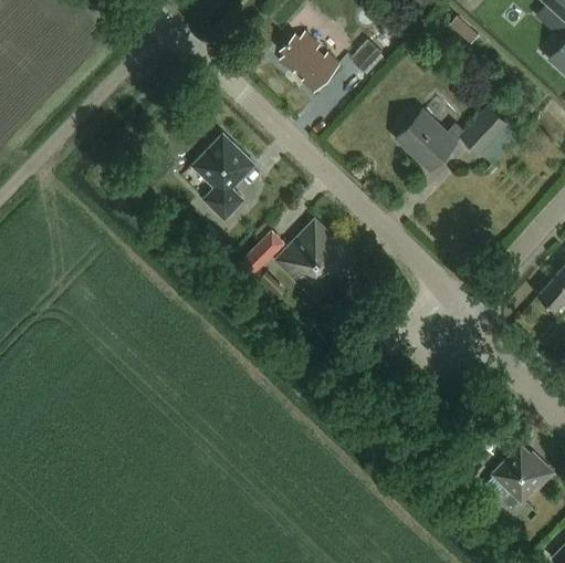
[(564,0),(543,0),(564,18),(564,0)]
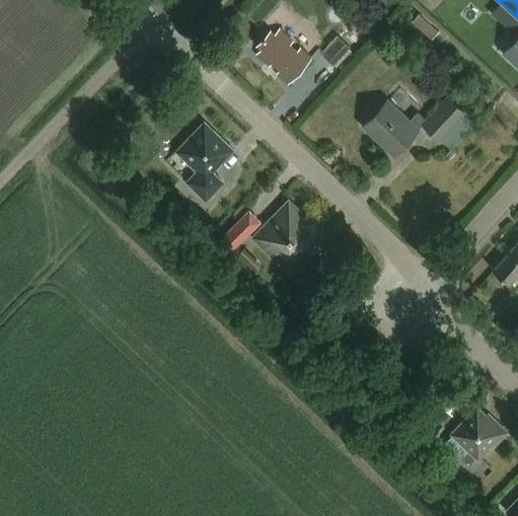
[(432,43),(439,34),(421,16),(413,24),(432,43)]
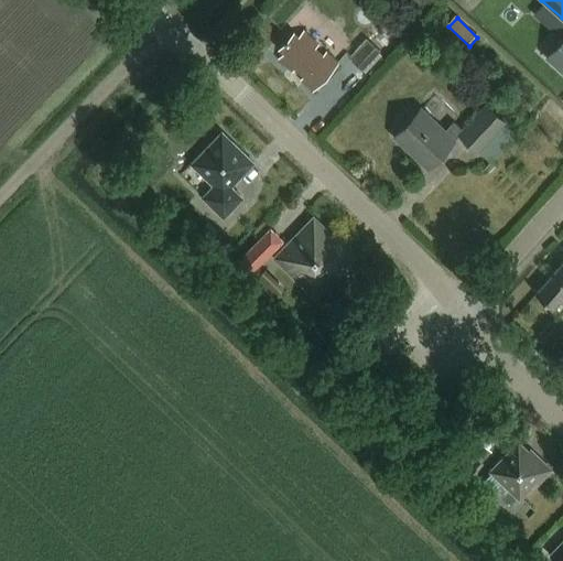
[(279,61),(313,94),(338,66),(303,33),(298,40),(293,34),(279,51),(283,55),(279,61)]
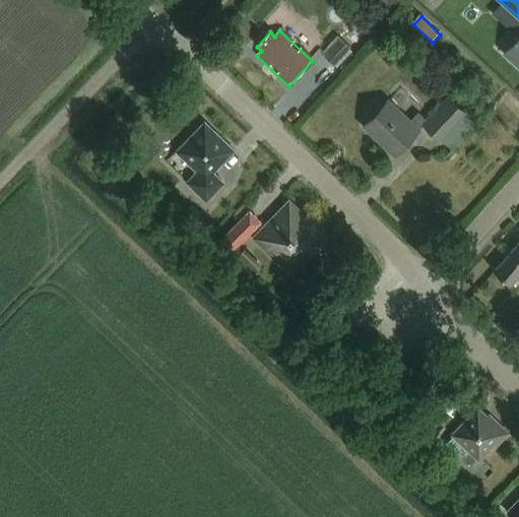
[(518,37),(504,55),(518,68),(518,37)]
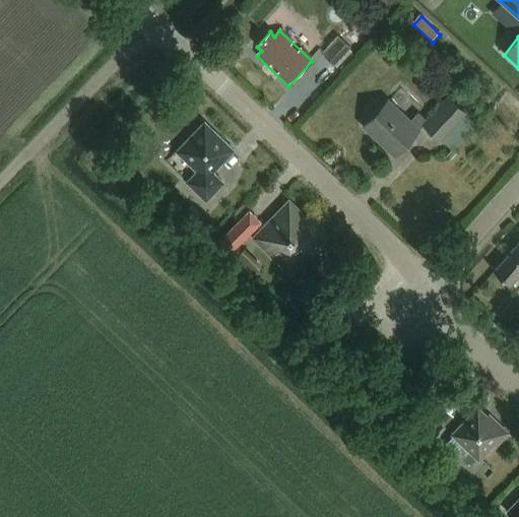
[(336,64),(351,49),(343,40),(327,55),(336,64)]
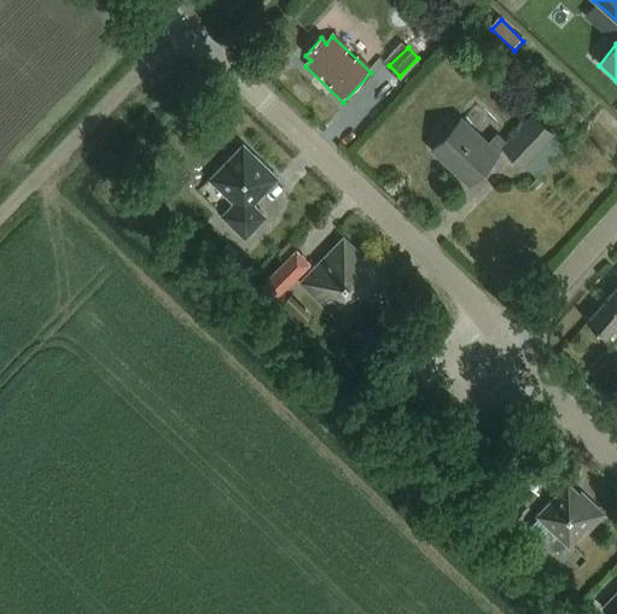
[(504,150),(523,169),(553,136),(533,117),(507,145),(498,135),(488,145),(461,121),(431,152),(469,187),(504,150)]
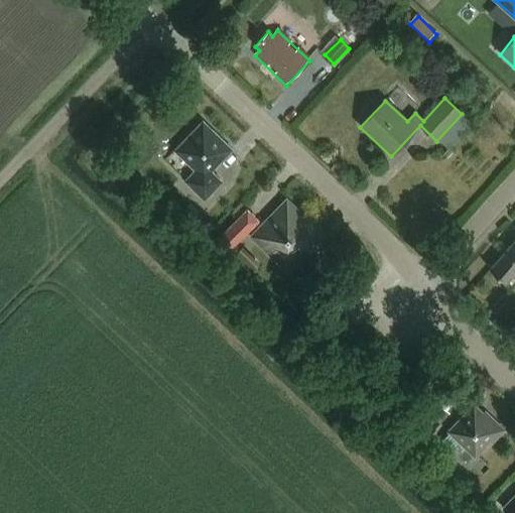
[(211,172),(232,151),(203,123),(174,152),(196,171),(184,182),(205,201),(222,183),(211,172)]
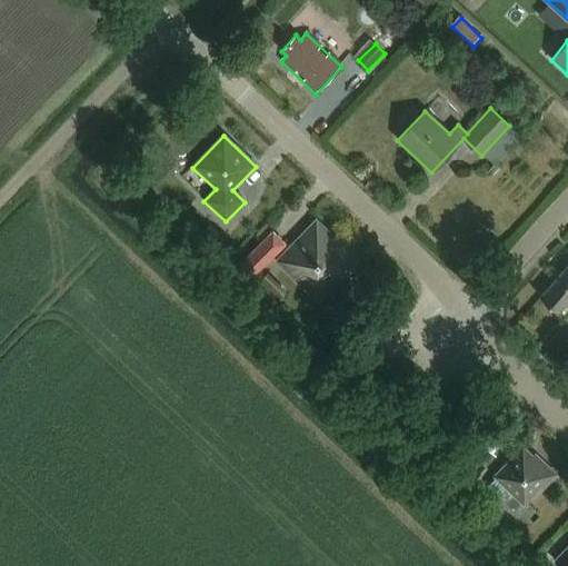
[(316,224),(279,262),(318,299),(355,261),(316,224)]
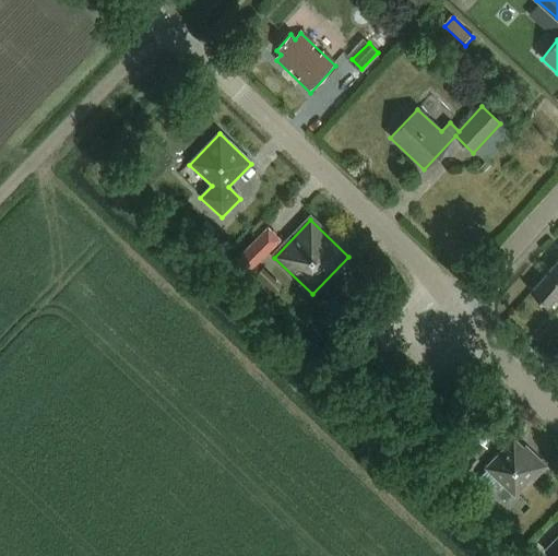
[(265,222),(251,233),(256,238),(233,259),(246,274),(283,241),(265,222)]
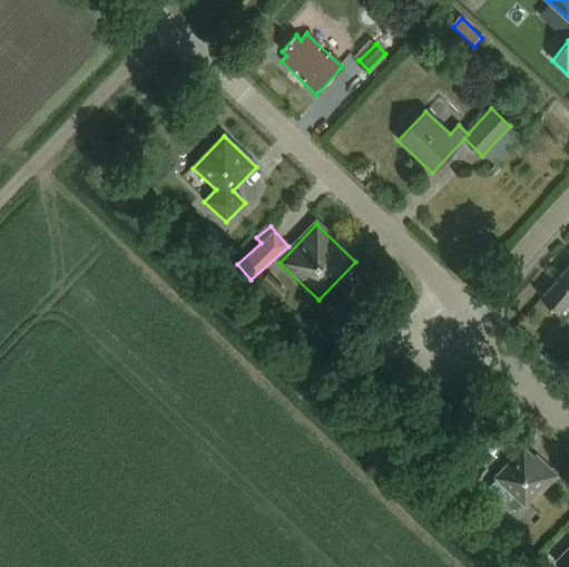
[(568,274),(566,271),(541,299),(558,314),(566,306),(568,309),(568,274)]
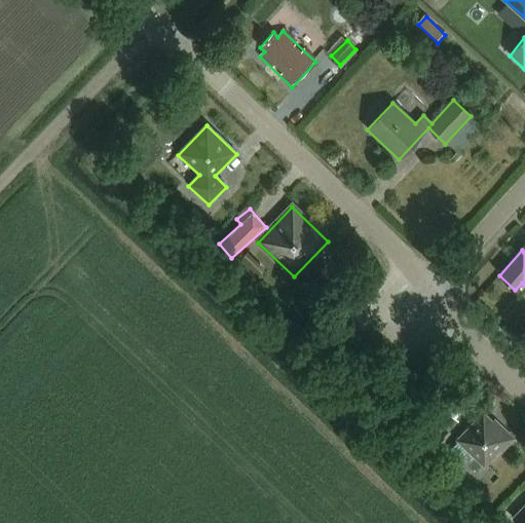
[(451,450),(451,454),(470,472),(476,473),(483,465),(484,468),(498,452),(500,454),(514,440),(493,420),(492,422),(483,414),(456,441),(458,443),(451,450)]
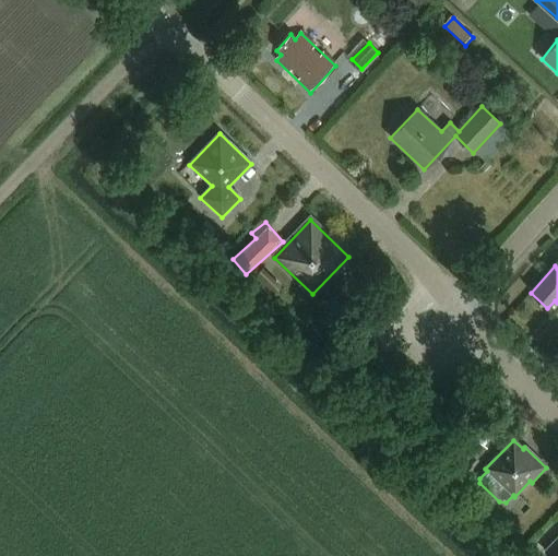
[(557,537),(545,553),(547,555),(557,555),(557,537)]
